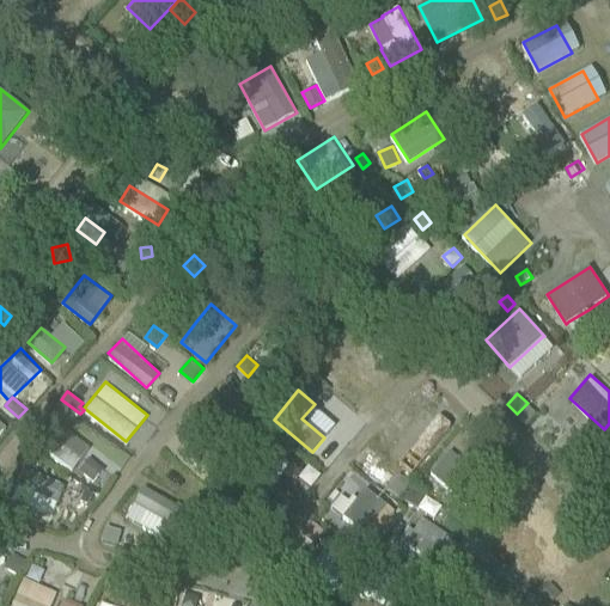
[(269,401),(260,412),(268,418),(278,406),(269,401)]
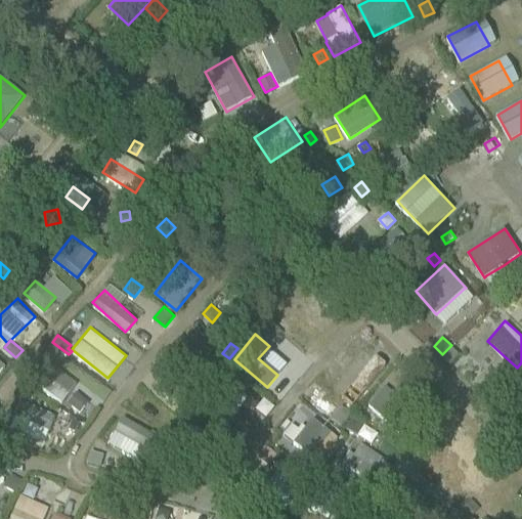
[(451,345),(442,354),(451,362),(461,353),(451,345)]
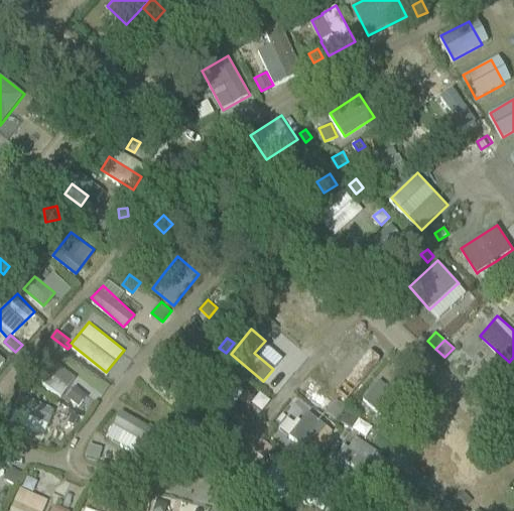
[(369,350),(338,388),(338,389),(349,398),(382,358),(371,349),(369,350)]
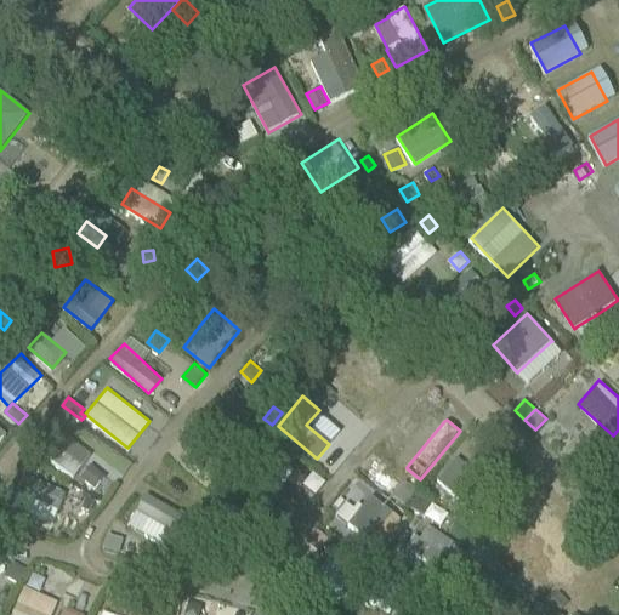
[(38,448),(57,460),(73,434),(54,422),(38,448)]
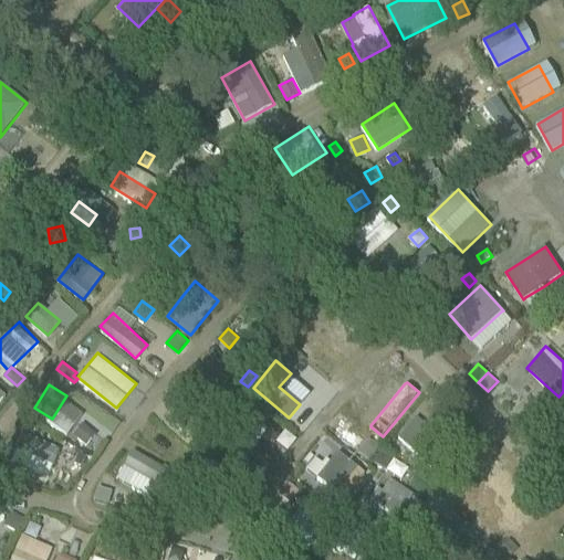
[(71,432),(82,405),(64,398),(53,424),(71,432)]
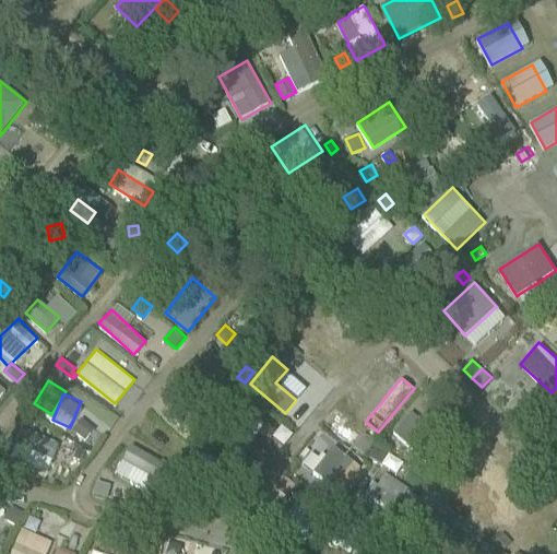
[(212,414),(202,427),(213,435),(223,423),(212,414)]
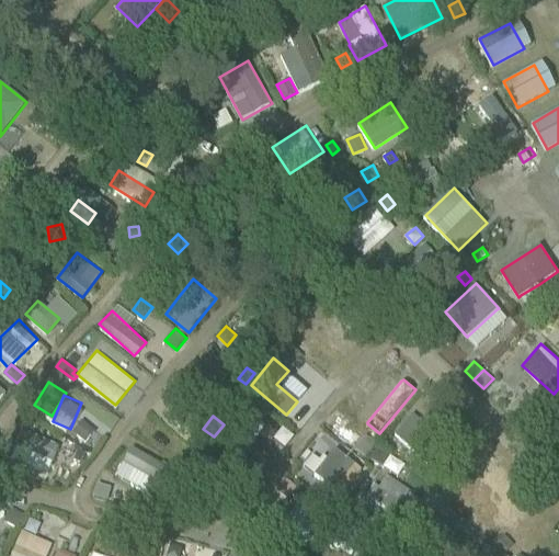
[(75,430),(88,441),(97,429),(83,418),(75,430)]
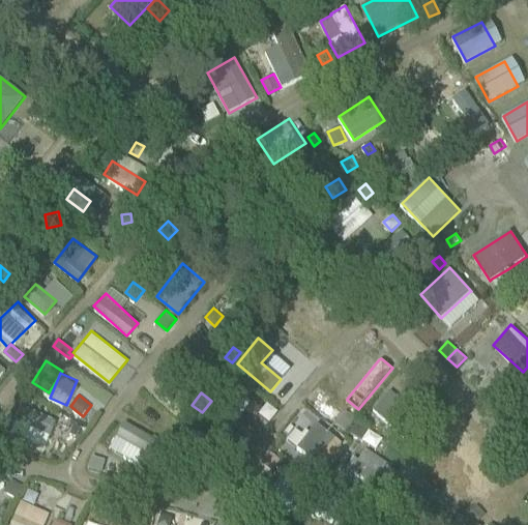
[(10,430),(47,444),(57,418),(21,404),(10,430)]
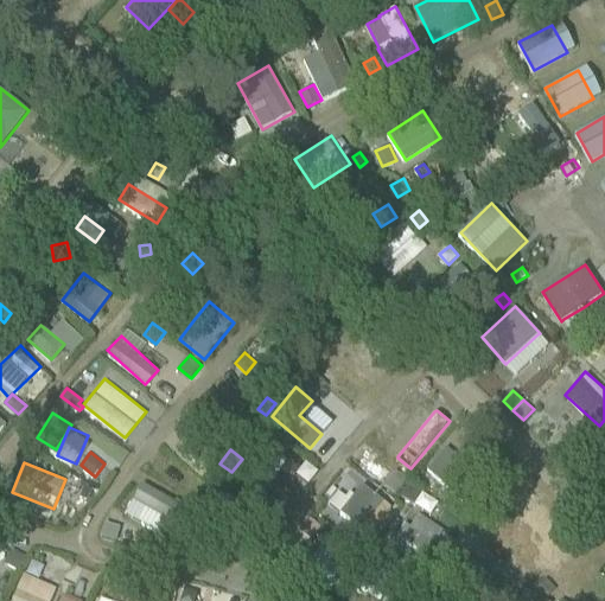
[(397,493),(407,481),(394,472),(384,484),(397,493)]
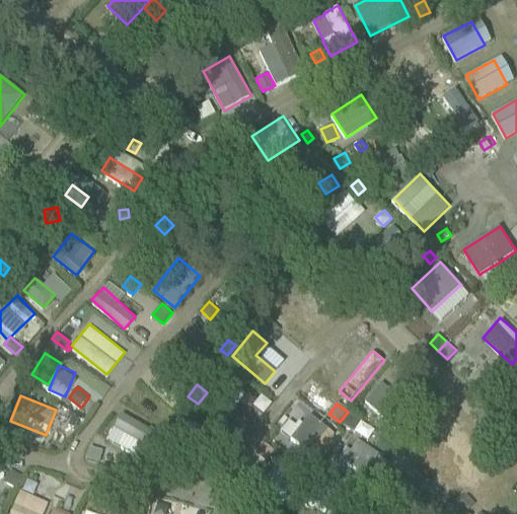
[(311,410),(300,422),(292,416),(282,427),(312,455),(335,430),(311,410)]
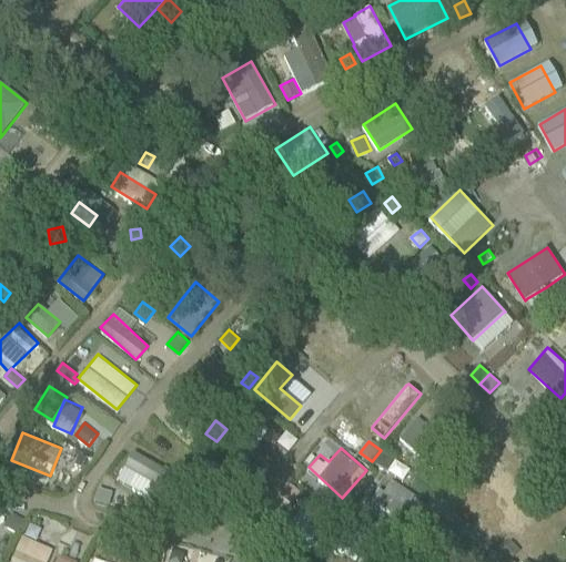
[(151,493),(164,465),(130,449),(117,478),(151,493)]
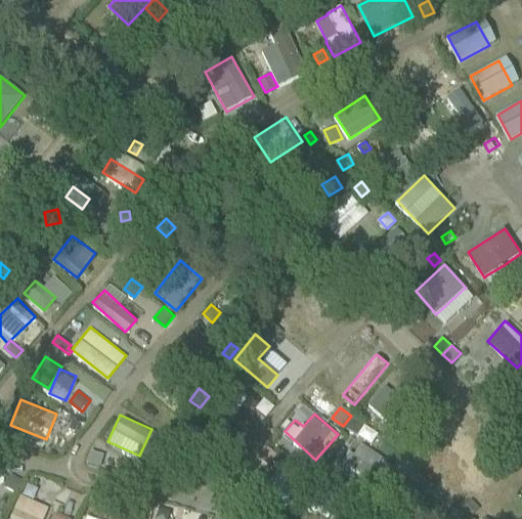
[(364,423),(353,416),(346,426),(357,433),(364,423)]
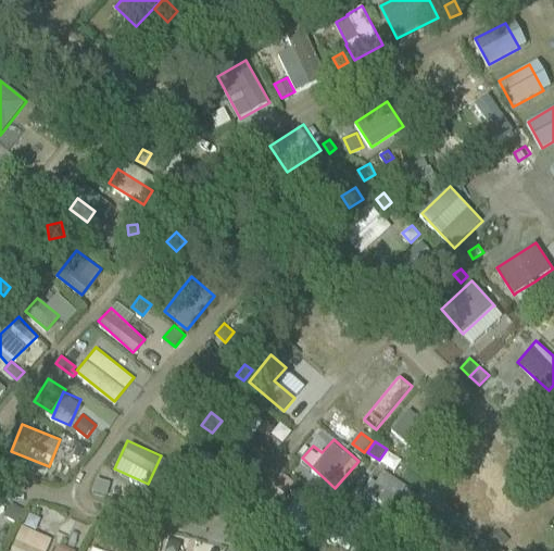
[(87,447),(79,443),(74,453),(82,456),(87,447)]
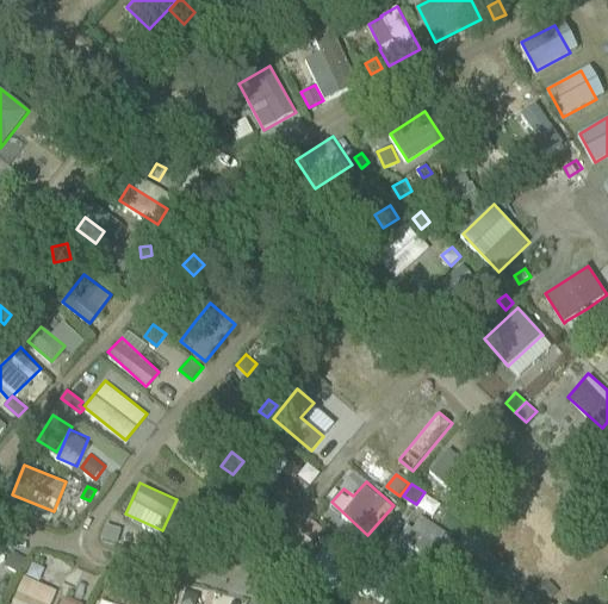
[(471,498),(461,510),(473,520),(483,508),(471,498)]
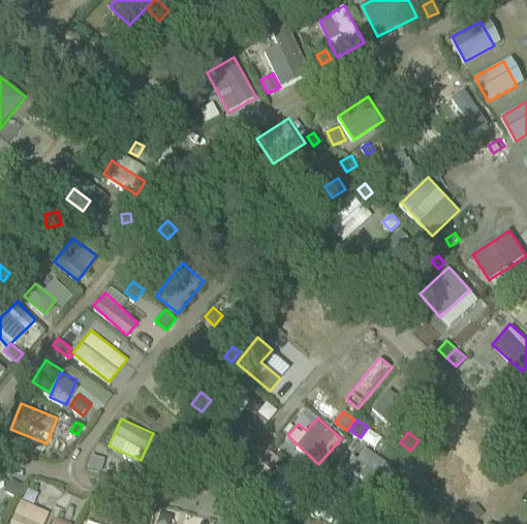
[(352,470),(374,481),(388,456),(366,444),(352,470)]
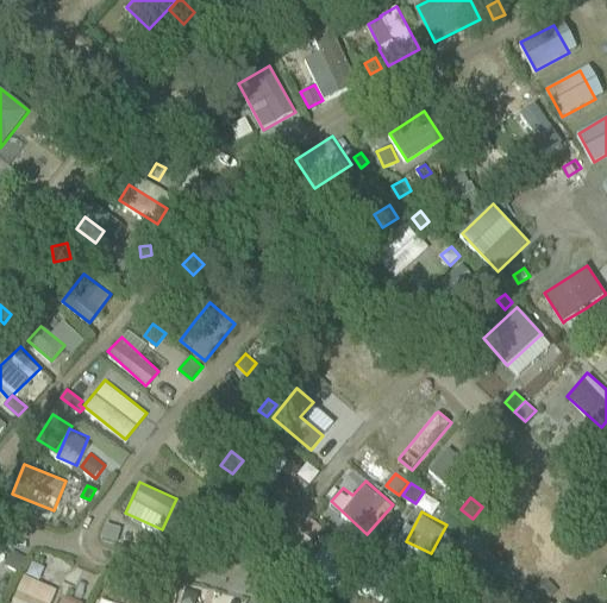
[(324,527),(310,516),(301,527),(315,538),(324,527)]
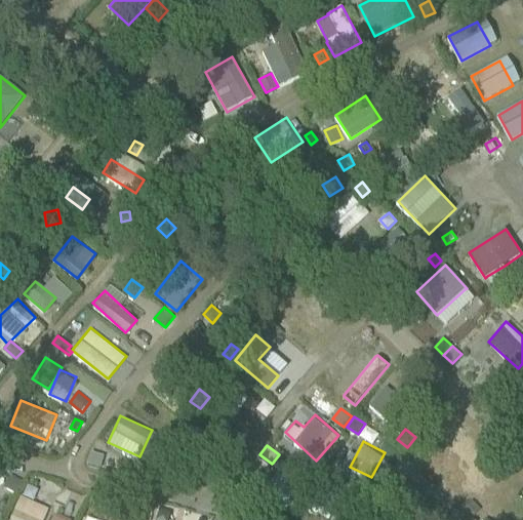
[(106,454),(92,450),(89,463),(103,466),(106,454)]
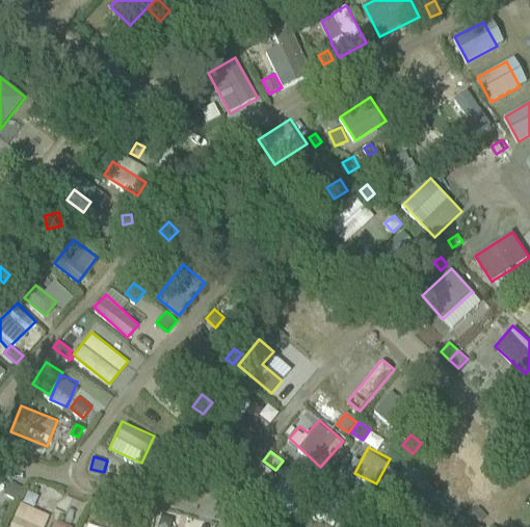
[(170,462),(164,473),(174,477),(179,466),(170,462)]
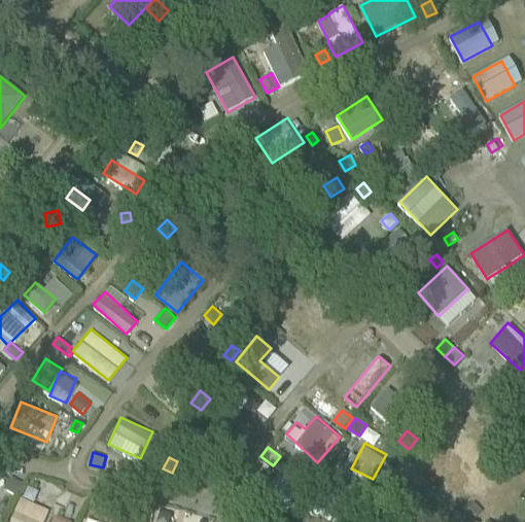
[(342,481),(329,475),(324,486),(336,492),(342,481)]
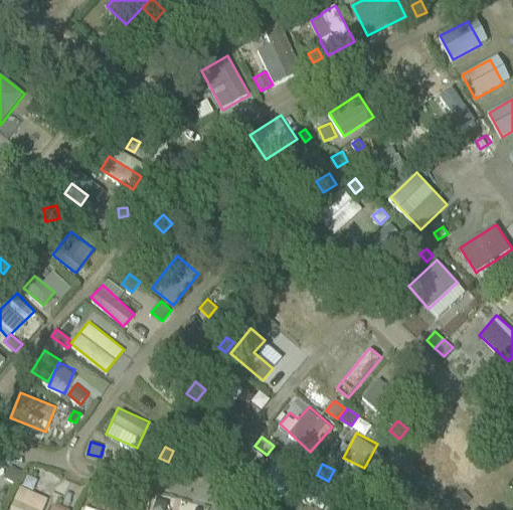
[(13,466),(6,477),(16,483),(23,471),(13,466)]
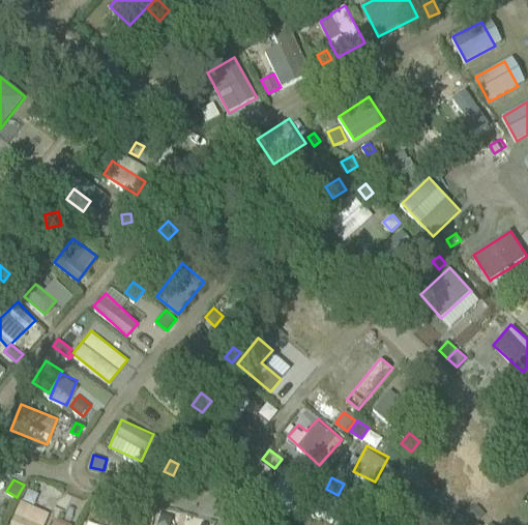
[(21,499),(9,524),(44,524),(51,511),(21,499)]
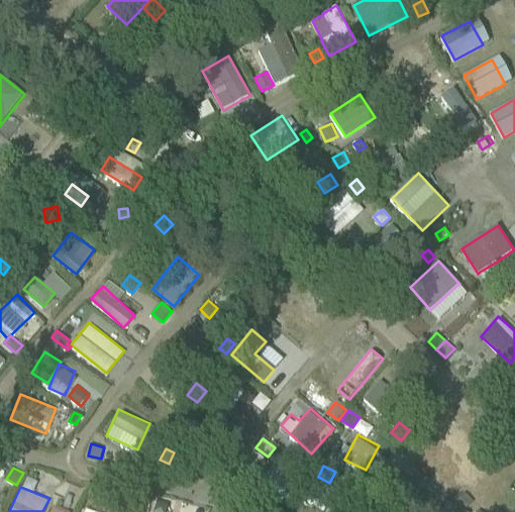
[(405,499),(394,489),(384,500),(396,510),(405,499)]
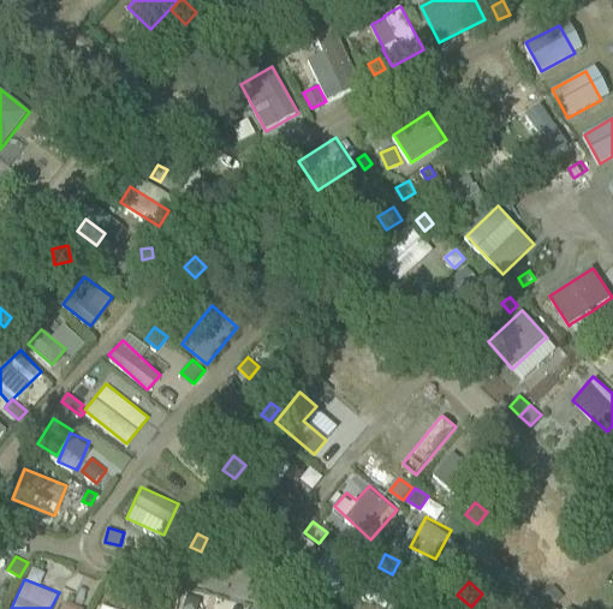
[(564,593),(555,584),(543,595),(553,604),(564,593)]
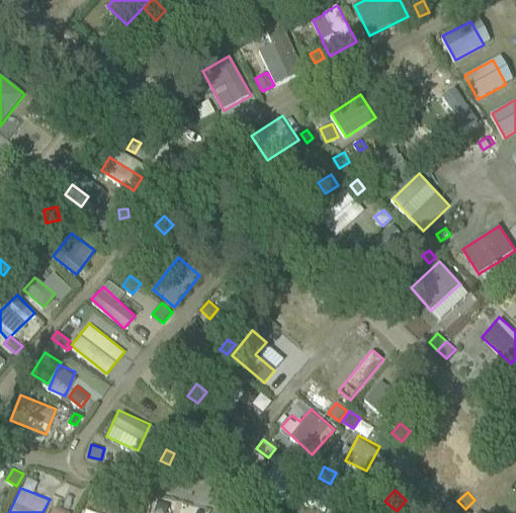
[(445,504),(439,500),(436,504),(441,508),(445,504)]
